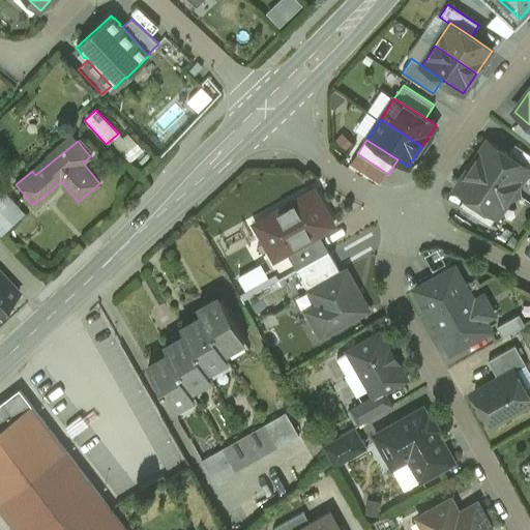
[(508,155),(488,141),(471,166),(512,194),(528,170),(529,169),(508,155)]
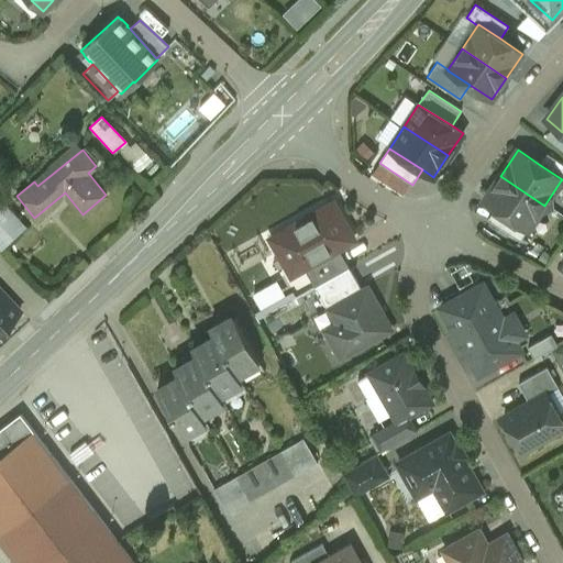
[(562,164),(547,154),(540,165),(562,179),(561,180),(562,181),(562,164)]
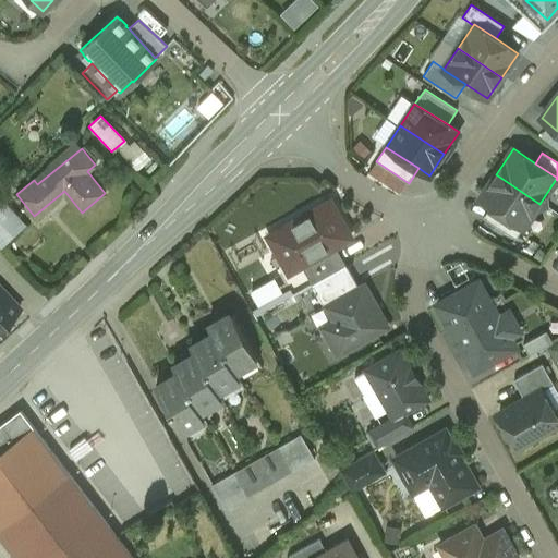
[(540,204),(496,174),(480,199),(490,207),(522,229),(540,204)]
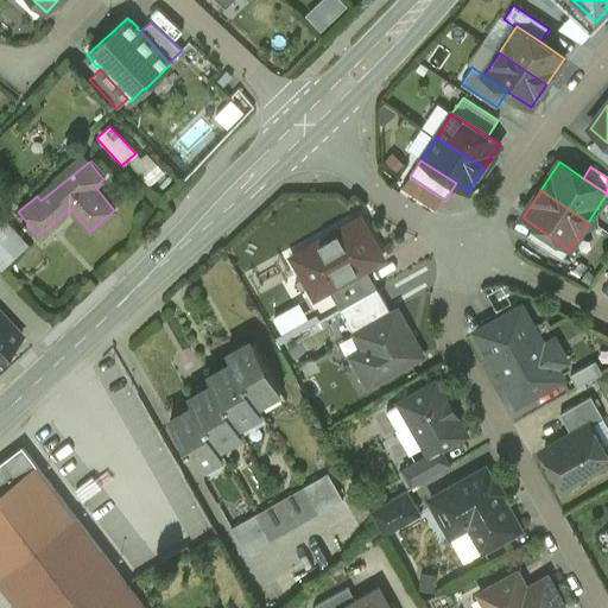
[(0,268),(27,246),(0,215),(0,268)]
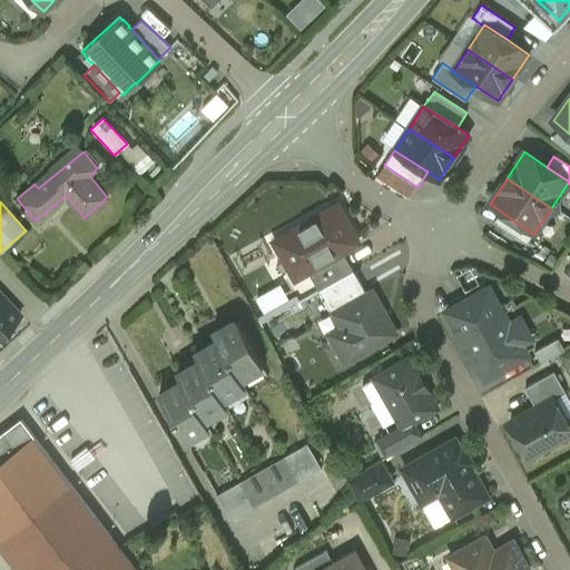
[(337,206),(288,233),(295,245),(282,253),(295,277),(307,271),(343,252),(359,243),(337,206)]
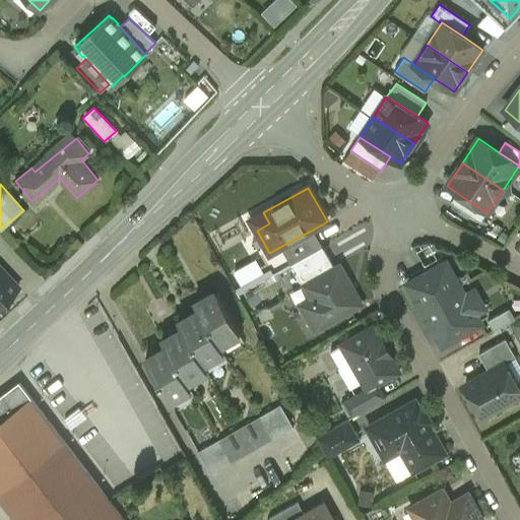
[(486,213),(457,193),(450,203),(480,223),(486,213)]
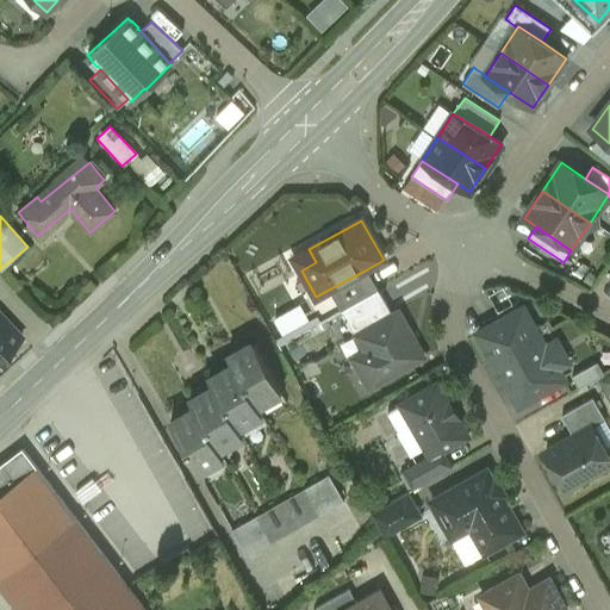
[(367,269),(329,290),(341,311),(378,290),(367,269)]
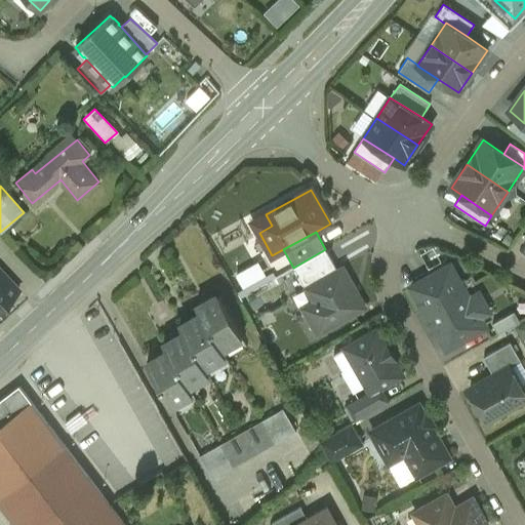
[(325,249),(293,268),(306,289),(308,289),(307,288),(337,271),(325,249)]
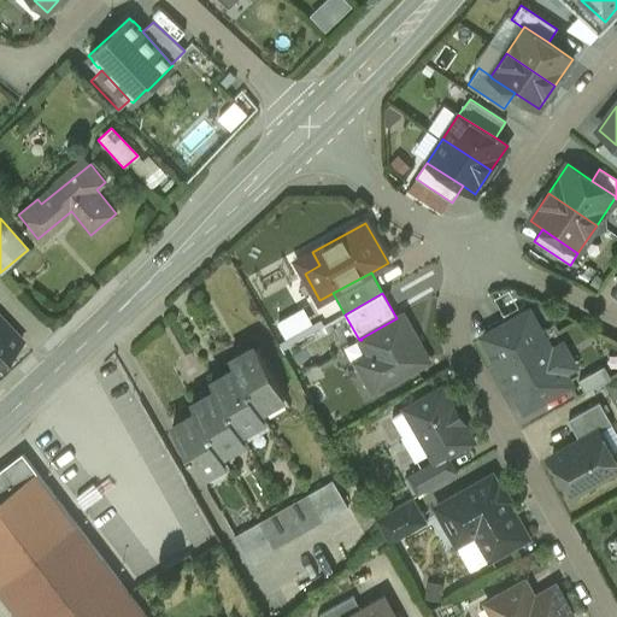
[(529,312),(485,336),(499,364),(544,339),(529,312)]
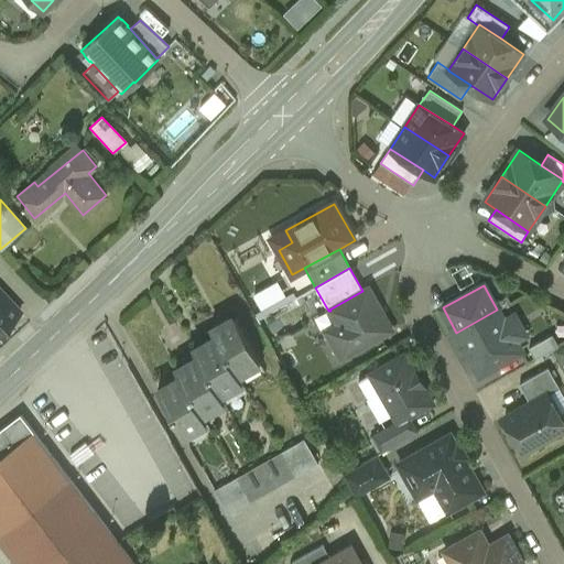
[(362,291),(329,310),(331,311),(338,324),(326,331),(342,358),(392,331),(368,288),(362,291)]
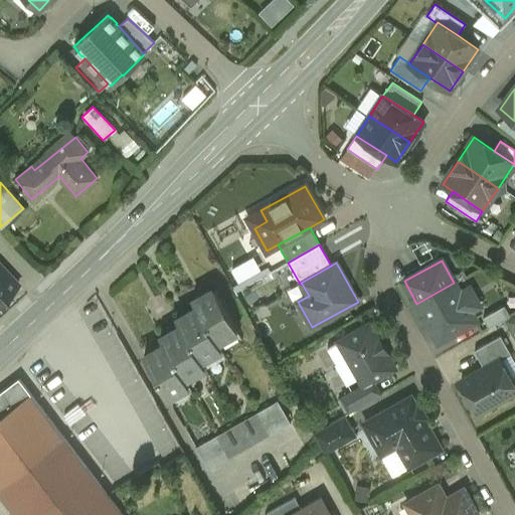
[(0,301),(17,284),(0,266),(0,301)]
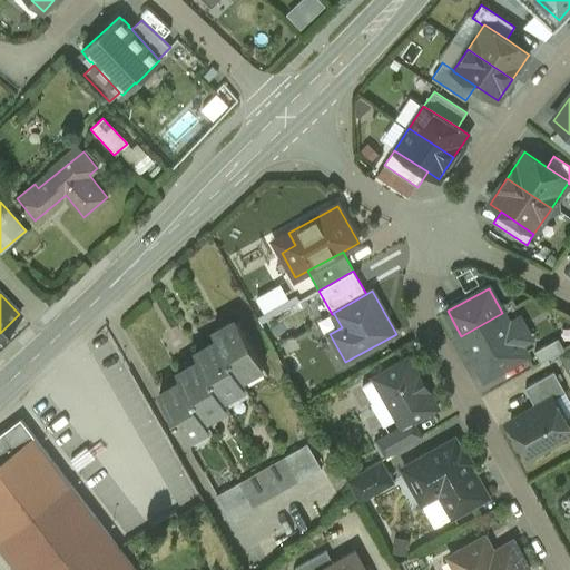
[(502,313),(461,336),(484,377),(526,355),(502,313)]
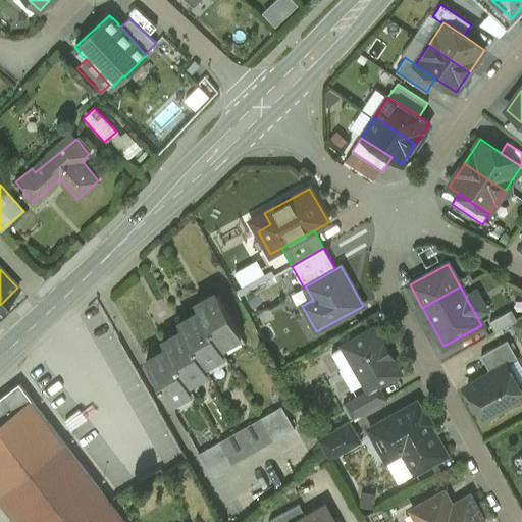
[(239,333),(215,293),(196,303),(200,310),(219,345),(239,333)]
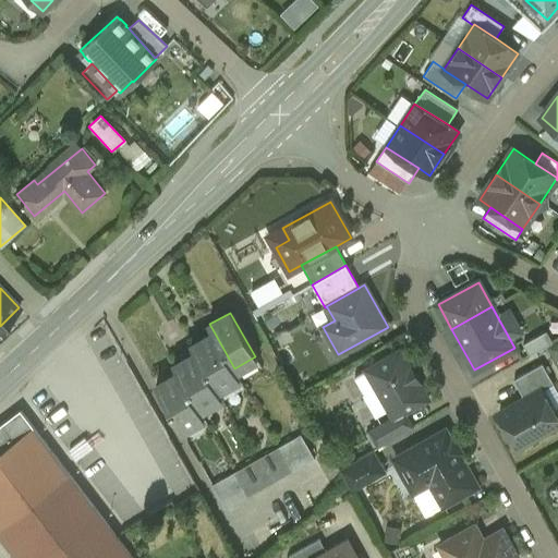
[(234,368),(214,331),(191,343),(195,351),(216,388),(239,376),(234,368)]
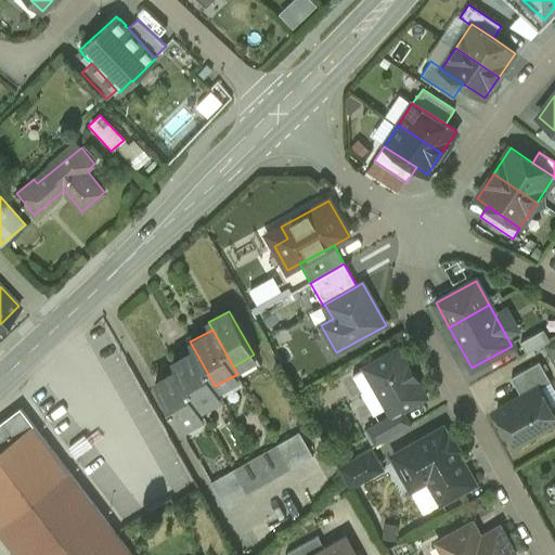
[(540,334),(523,340),(527,350),(543,345),(540,334)]
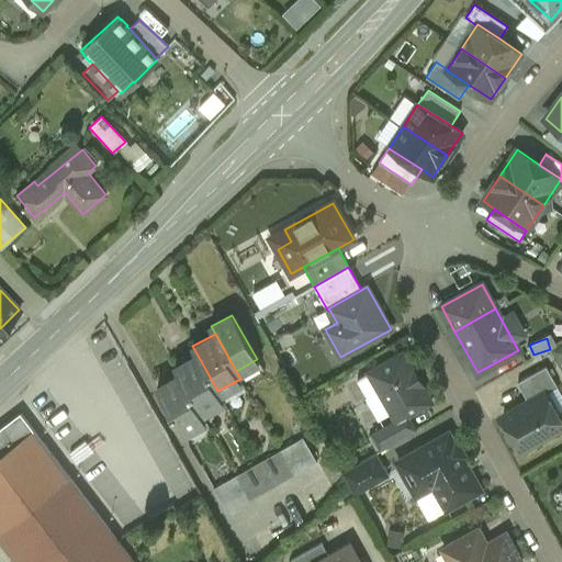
[(431,402),(403,352),(369,371),(369,372),(357,379),(367,396),(379,390),(396,420),(397,422),(407,415),(431,402)]
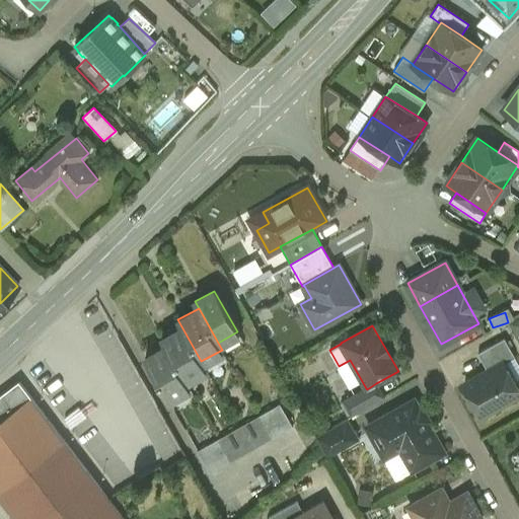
[(201,361),(181,326),(161,338),(165,345),(186,380),(206,369),(201,361)]
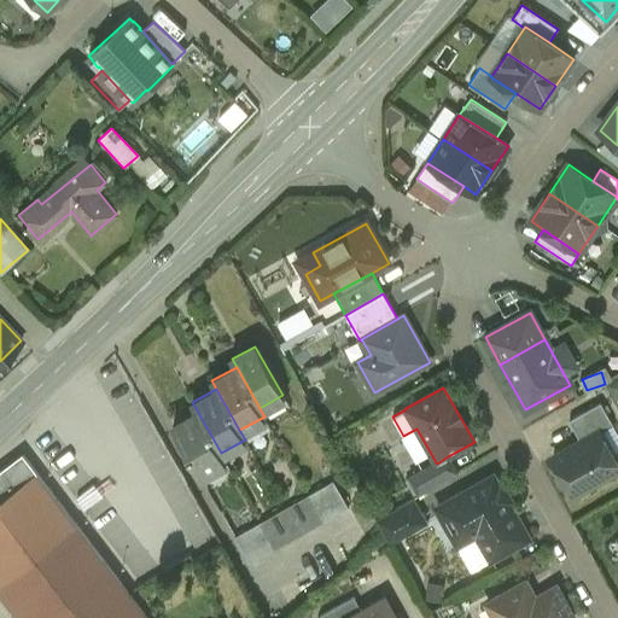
[(600,402),(569,420),(582,442),(599,432),(599,433),(613,425),(600,402)]
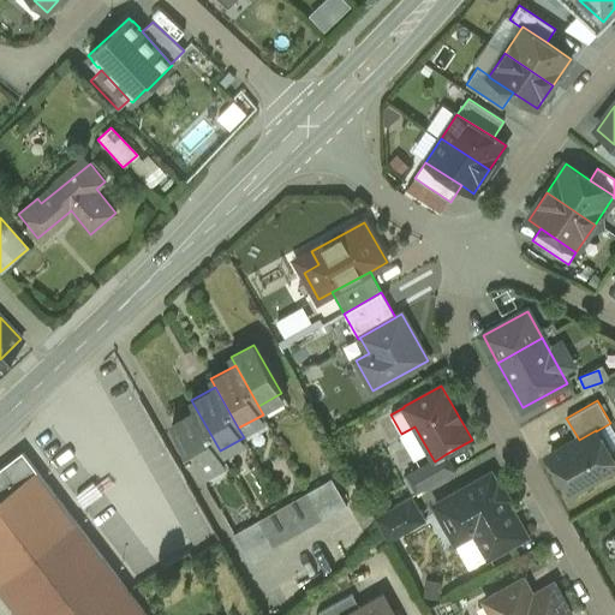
[(220,451),(196,408),(171,423),(199,473),(225,459),(220,451)]
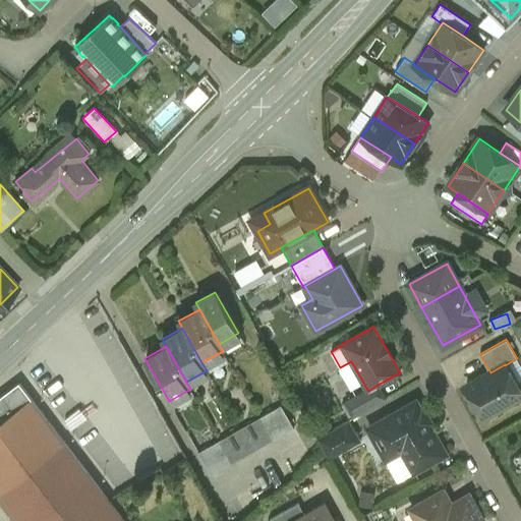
[(490,372),(466,386),(483,417),(520,396),(520,393),(505,365),(505,364),(490,372)]
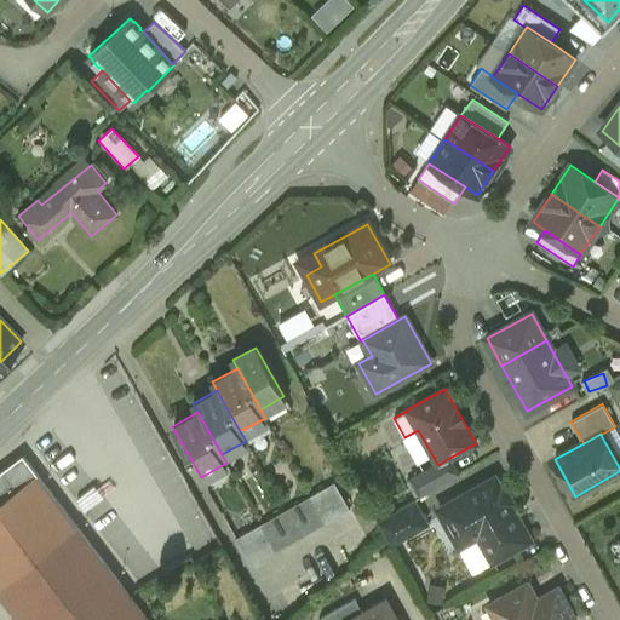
[(0,592),(21,619),(148,619),(23,455),(0,472),(0,592)]
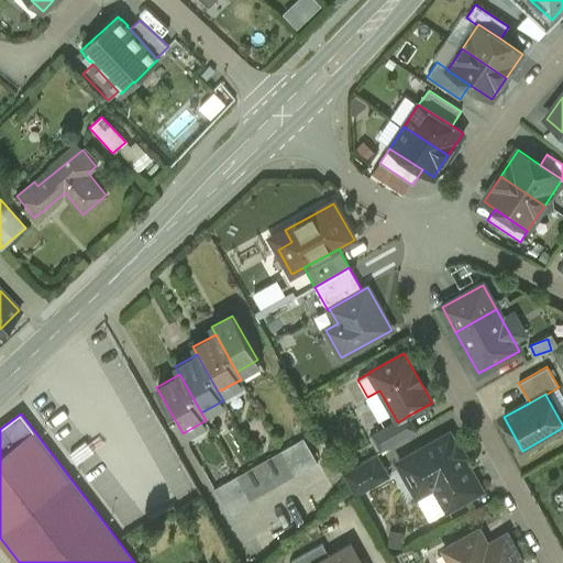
[(397,421),(373,434),(383,451),(417,431),(408,416),(398,422),(397,421)]
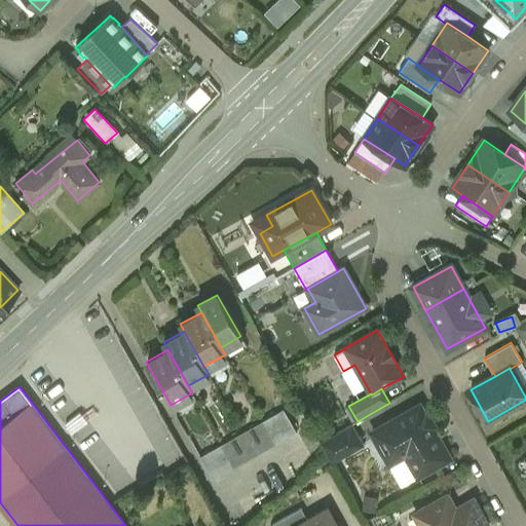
[(419,405),(372,431),(387,459),(402,452),(403,453),(405,452),(418,477),(450,458),(419,405)]
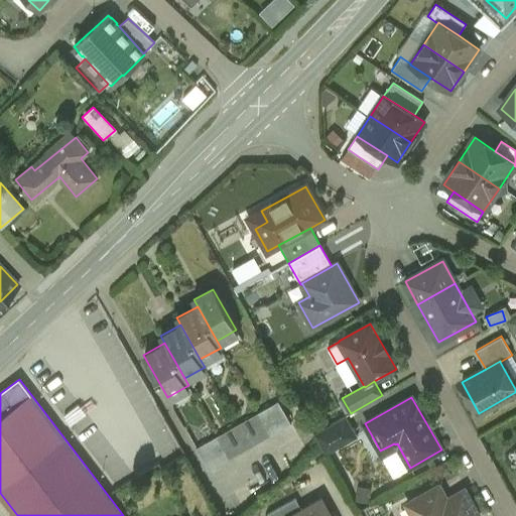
[(278,401),(257,412),(270,435),(291,424),(278,401)]
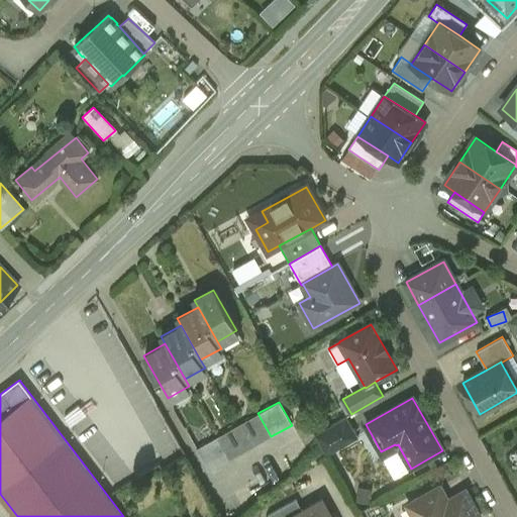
[(257,413),(237,425),(250,448),(271,436),(257,413)]
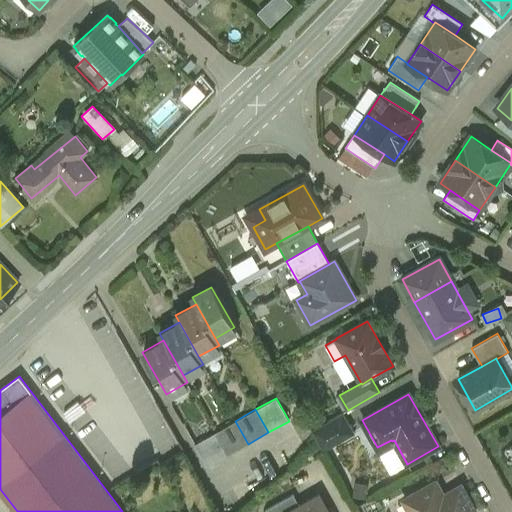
[(343,412),(312,430),(323,451),(355,433),(343,412)]
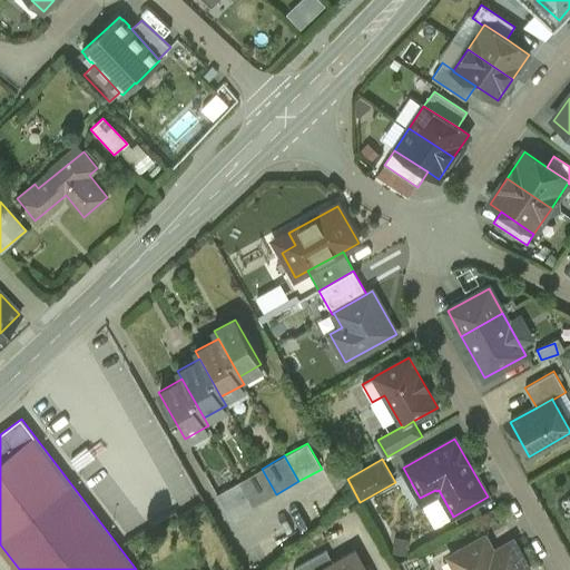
[(276,494),(262,469),(238,481),(254,507),(276,494)]
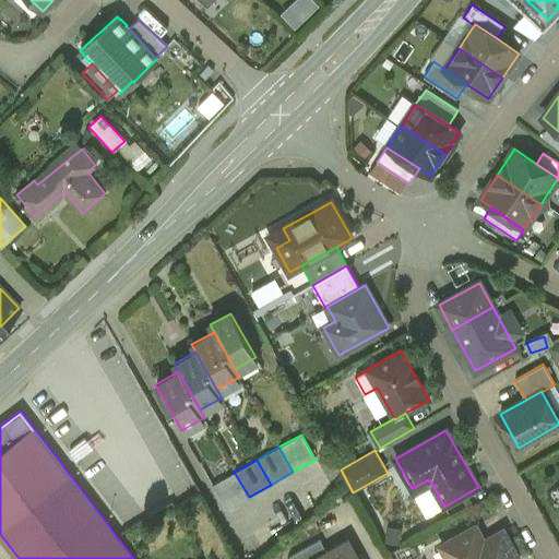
[(234,472),(212,484),(226,509),(249,497),(234,472)]
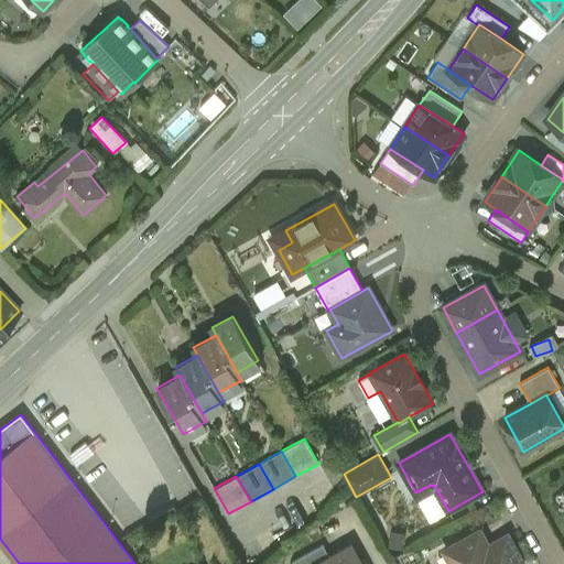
[(488,546),(479,531),(446,550),(453,563),(522,563),(507,537),(488,546)]
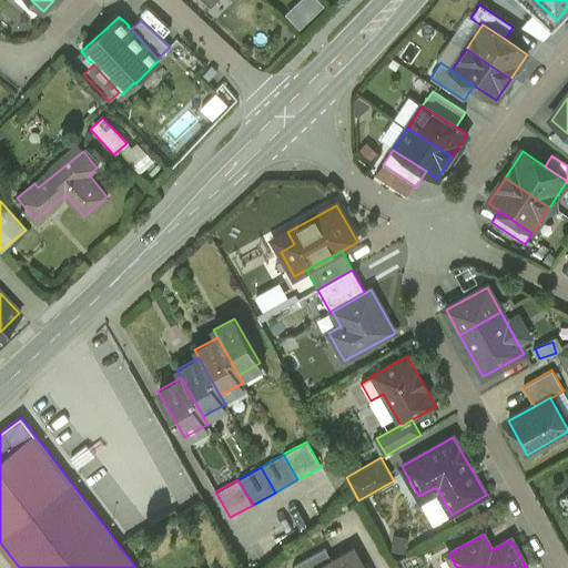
[(325,548),(294,565),(295,567),(323,567),(333,563),(325,548)]
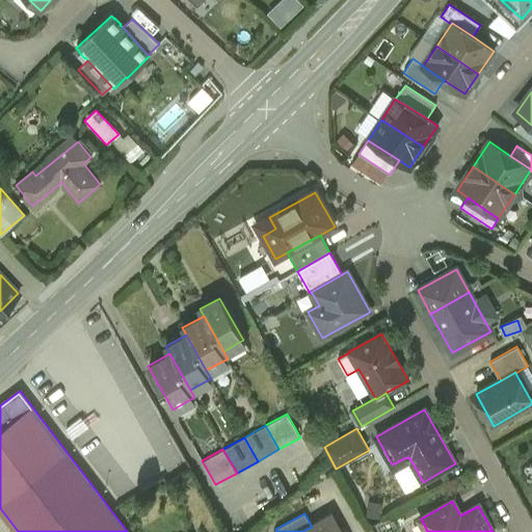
[(340,531),(331,516),(312,527),(302,531),(340,531)]
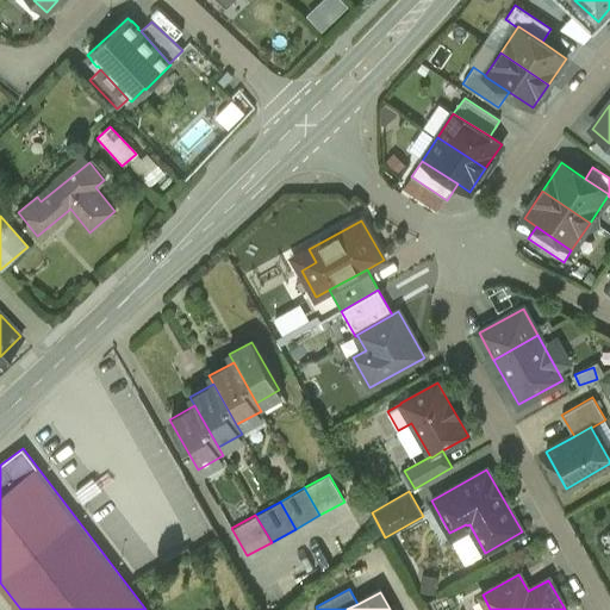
[(489,609),(484,598),(477,601),(479,609),(489,609)]
